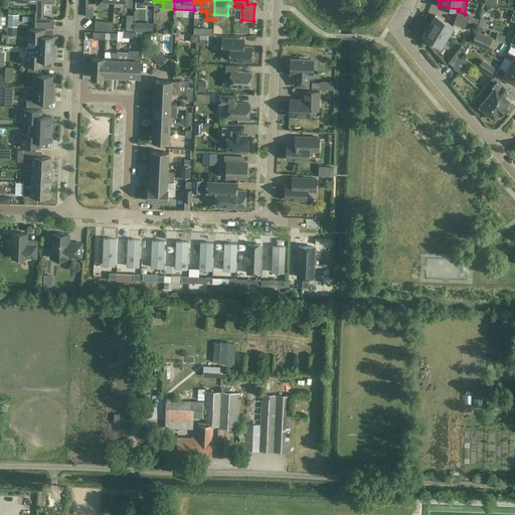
[(487,17),(495,17),(495,7),(487,7),(487,17)]
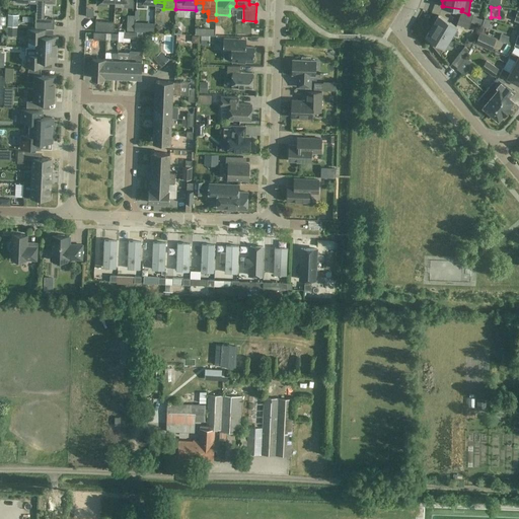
[(461,11),(459,17),(470,22),(473,16),(468,14),(461,11)]
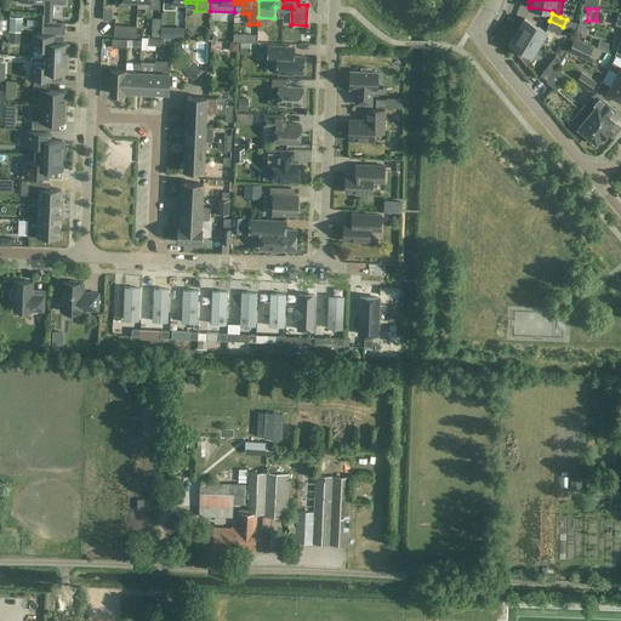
[(525,20),(524,18),(522,23),(520,27),(518,32),(539,44),(546,32),(525,20)]
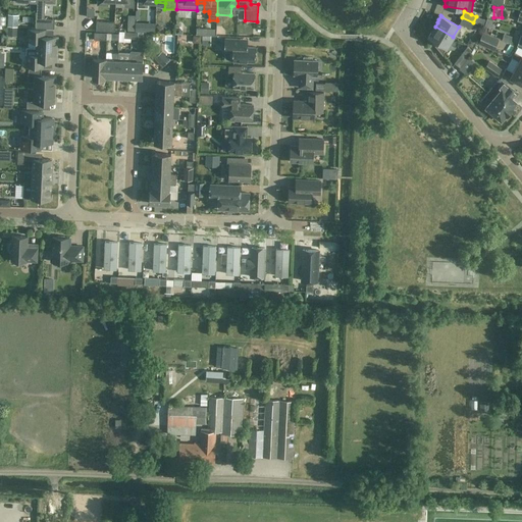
[(9,17),(8,27),(17,27),(18,18),(9,17)]
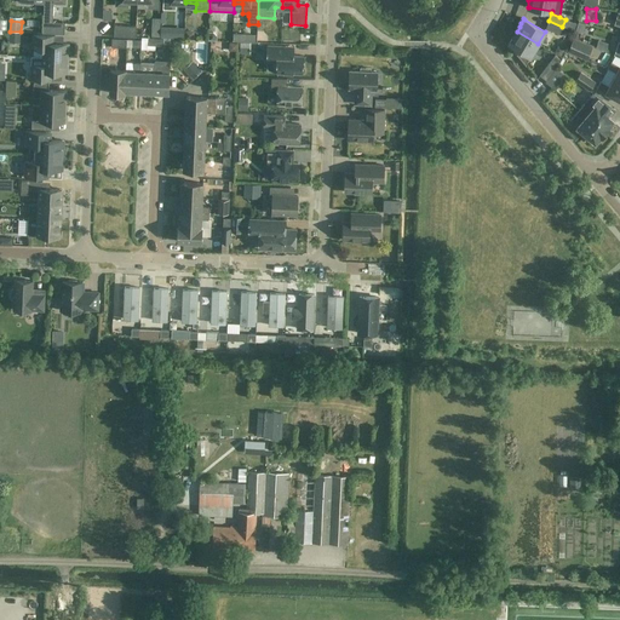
[(562,27),(549,21),(546,29),(560,34),(562,27)]
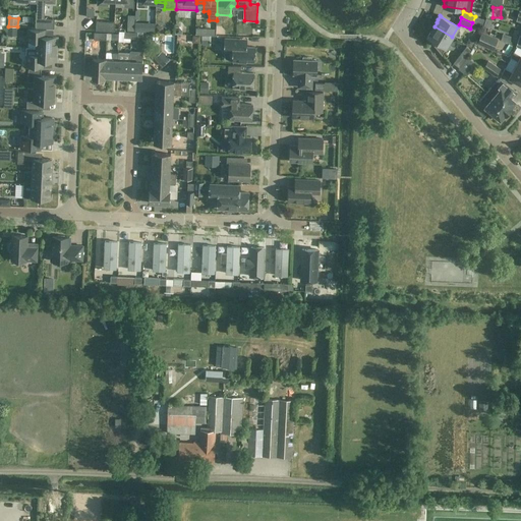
[(37,18),(36,27),(54,29),(55,19),(37,18)]
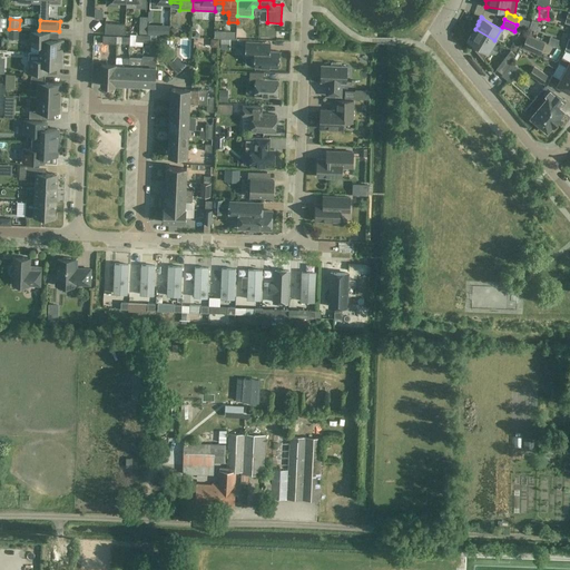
[(126,25),(106,23),(105,33),(125,35),(126,25)]
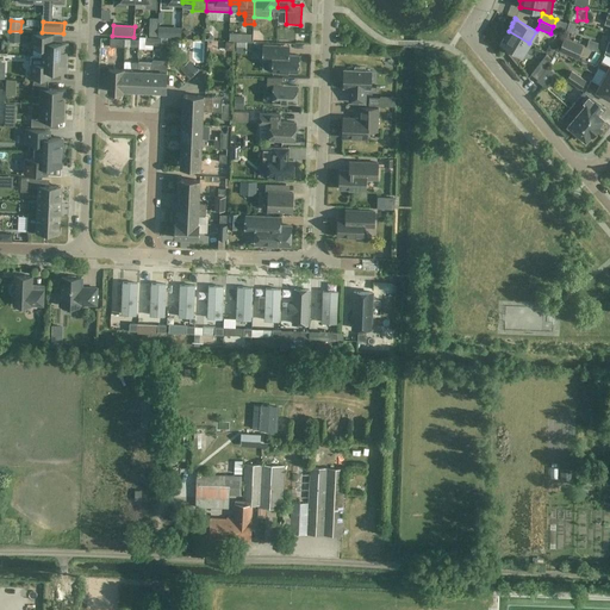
[(20,42),(20,31),(10,31),(10,42),(20,42)]
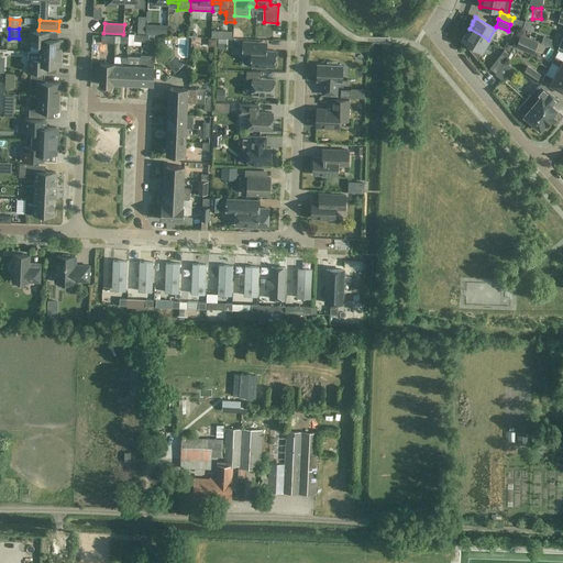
[(485,45),(488,40),(470,29),(463,40),(468,43),(466,45),(466,46),(488,73),(488,72),(473,53),(476,47),(482,51),(485,45)]
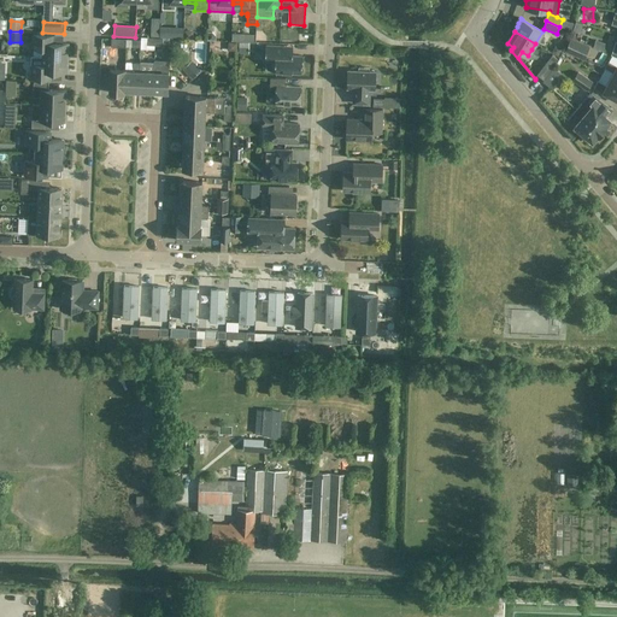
[(221,52),(236,52),(236,34),(221,34),(221,52)]
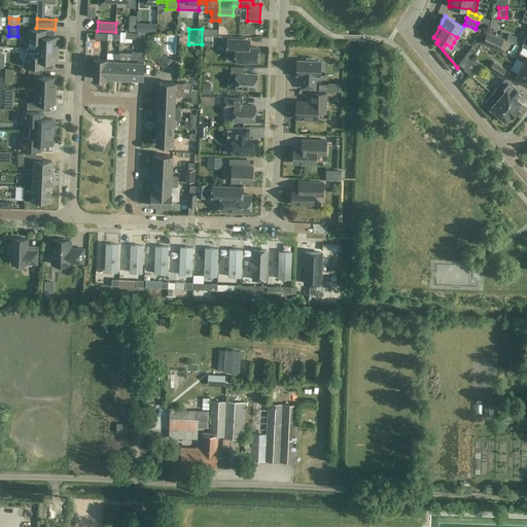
[(36,48),(57,49),(58,44),(59,44),(59,37),(45,37),(45,30),(28,30),(28,41),(37,42),(36,48)]
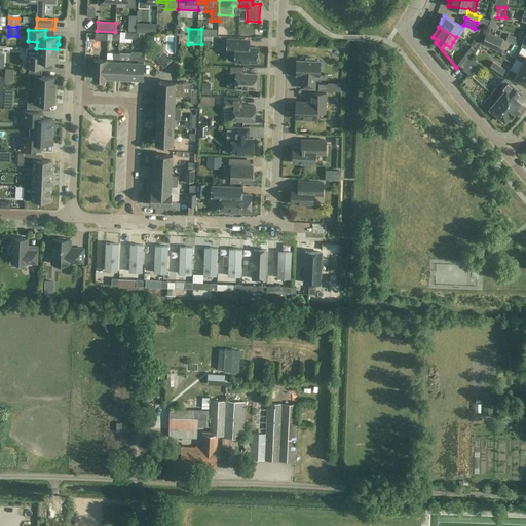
[(483,41),(498,48),(501,40),(486,34),(483,41)]
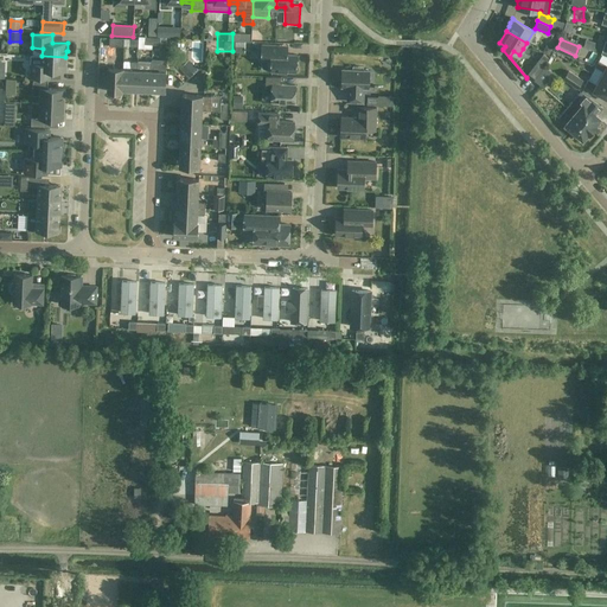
[(298,55),(288,55),(288,45),(261,44),(261,61),(270,61),(270,71),(296,72),(298,55)]
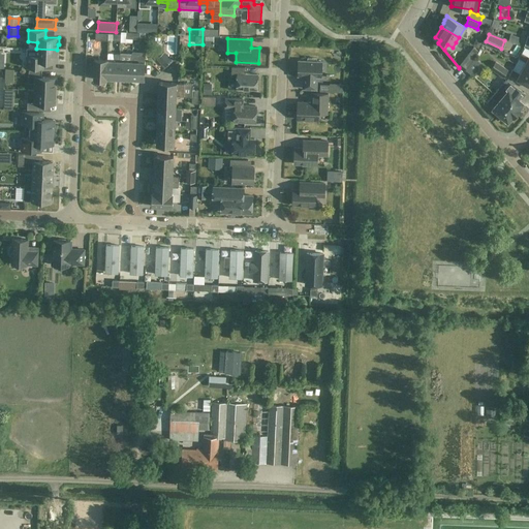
[(57,50),(36,49),(36,56),(27,55),(27,67),(44,68),(44,62),(58,62),(58,55),(57,55),(57,50)]
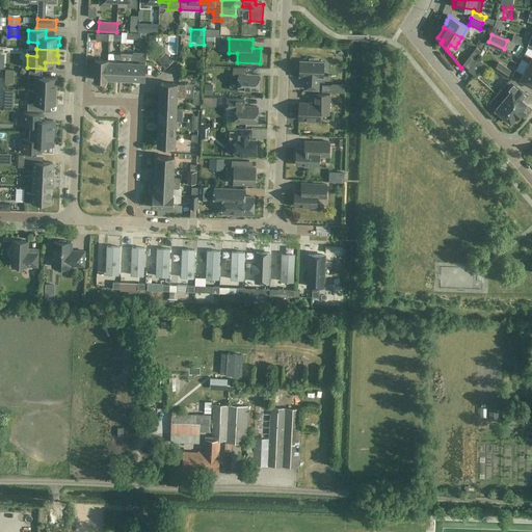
[(133,61),(132,80),(144,80),(145,53),(133,52),(133,55),(133,61)]
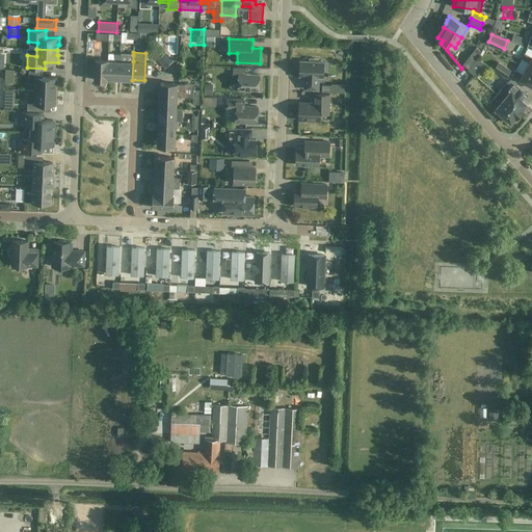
[(529,62),(526,69),(531,71),(531,57),(525,53),(522,58),(529,62)]
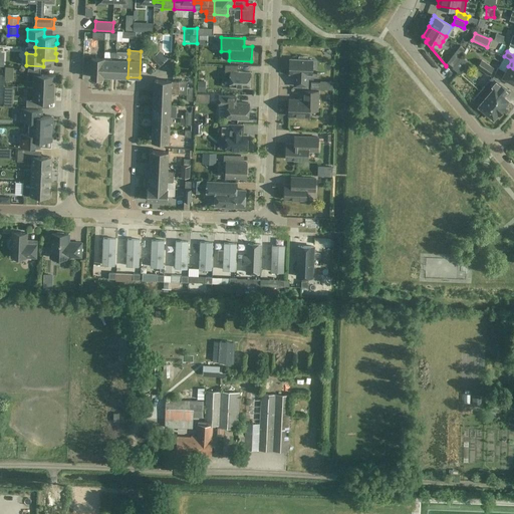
[(111,52),(111,59),(104,58),(103,77),(109,77),(109,76),(115,76),(116,59),(116,52),(111,52)]
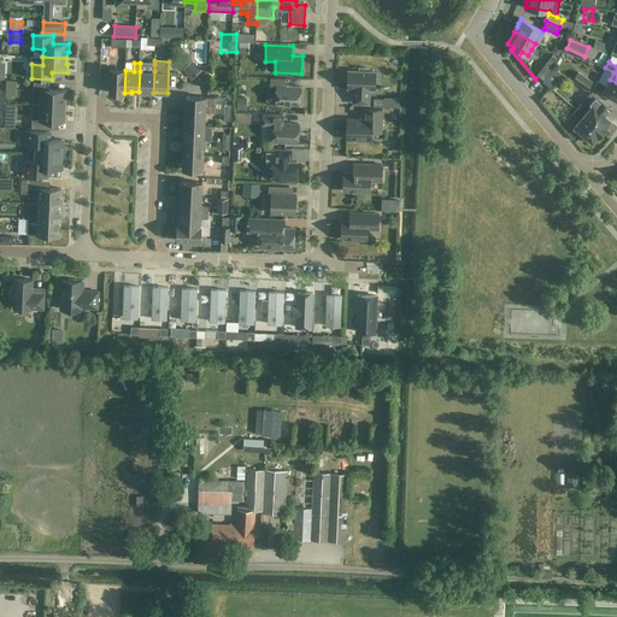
[(140,71),(139,92),(153,93),(154,71),(154,64),(140,63),(140,71)]
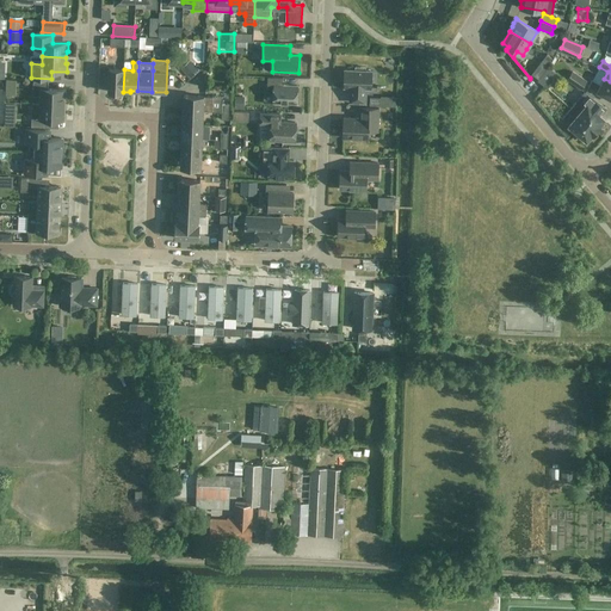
[(538,79),(548,67),(541,62),(531,74),(538,79)]
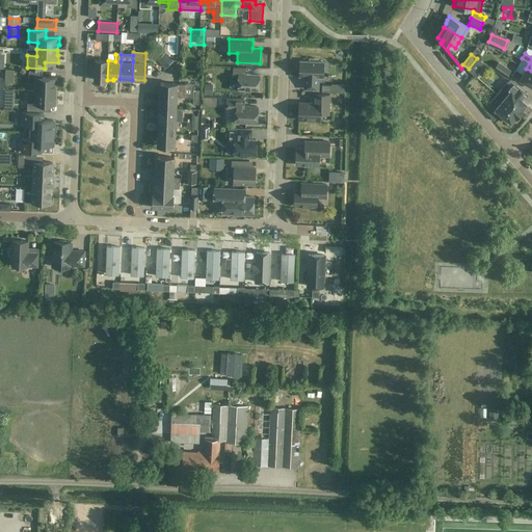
[(173,56),(166,62),(168,65),(176,60),(173,56)]
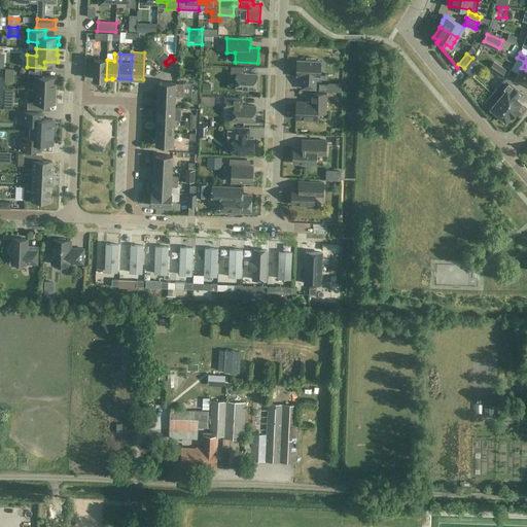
[(320,76),(320,62),(315,61),(316,58),(307,58),(306,61),(297,61),(296,75),(303,75),(302,89),(315,89),(316,76),(320,76)]
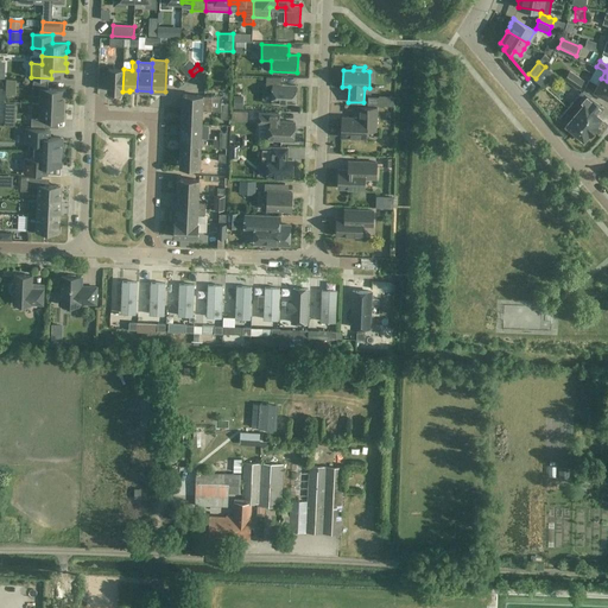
[(545,67),(536,78),(534,81),(542,86),(552,71),(545,67)]
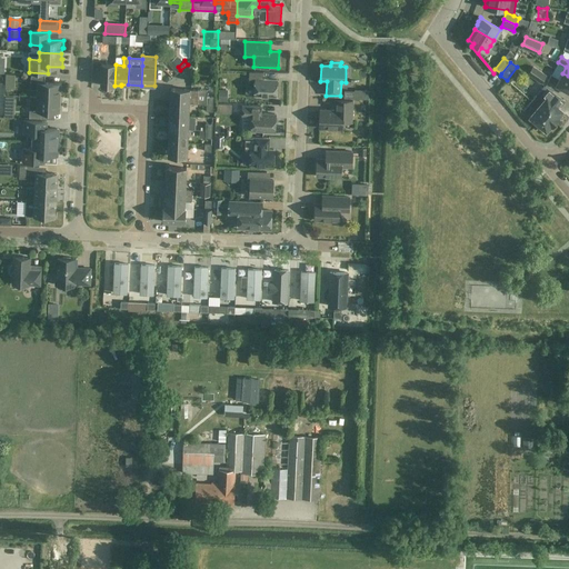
[(116,65),(101,63),(100,86),(115,86),(116,65)]
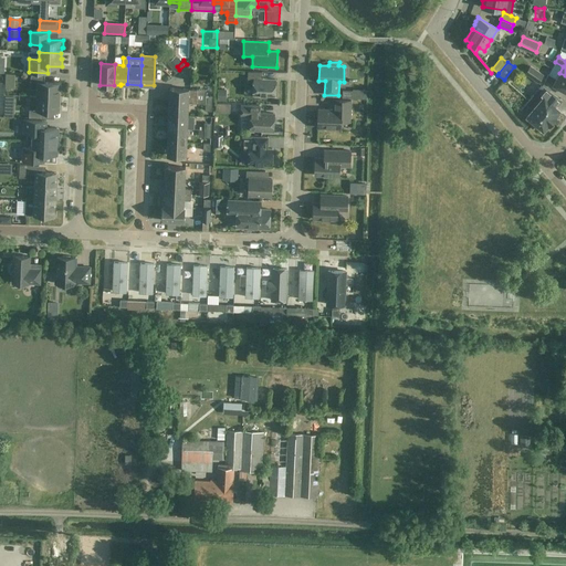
[(538,83),(543,75),(531,66),(525,74),(538,83)]
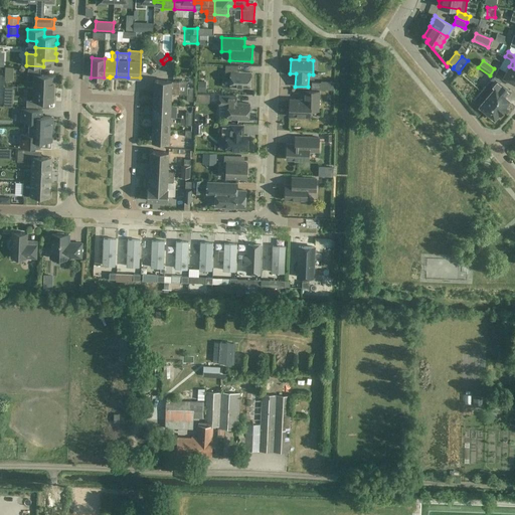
[(230,77),(230,87),(250,88),(251,72),(238,71),(238,65),(225,65),(225,77),(230,77)]
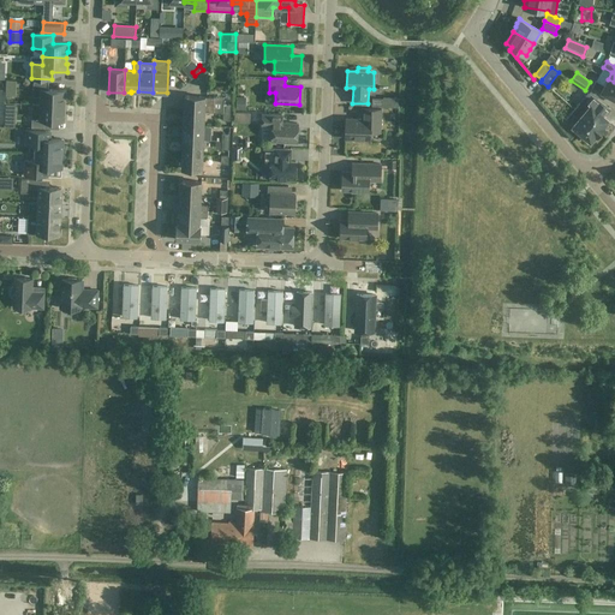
[(614,82),(608,79),(604,85),(596,81),(592,87),(614,99),(614,82)]
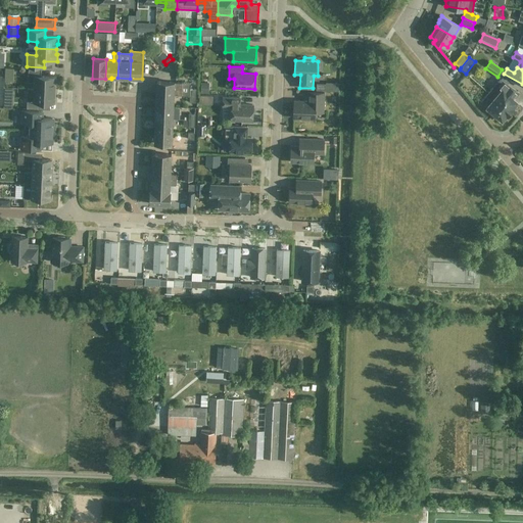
[(35,82),(35,89),(55,90),(56,77),(41,76),(41,69),(29,69),(28,82),(35,82)]
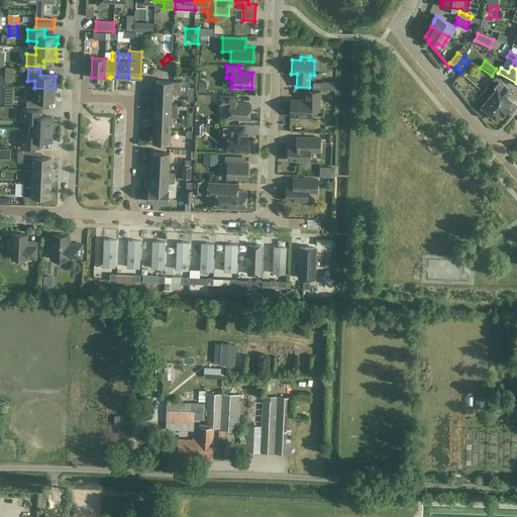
[(129,86),(138,87),(138,79),(129,78),(129,86)]
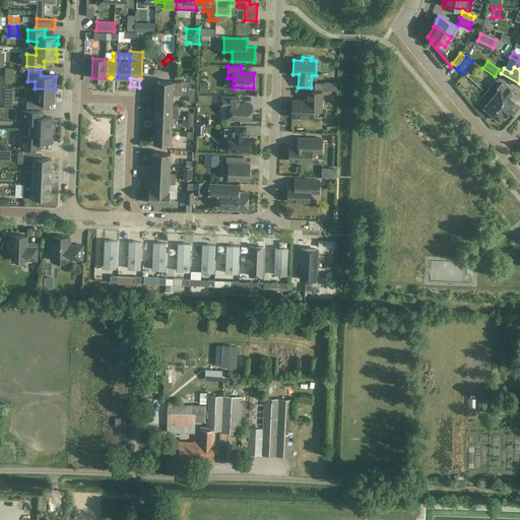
[(485,92),(508,112),(512,107),(511,107),(515,102),(504,91),(509,86),(497,78),(485,92)]
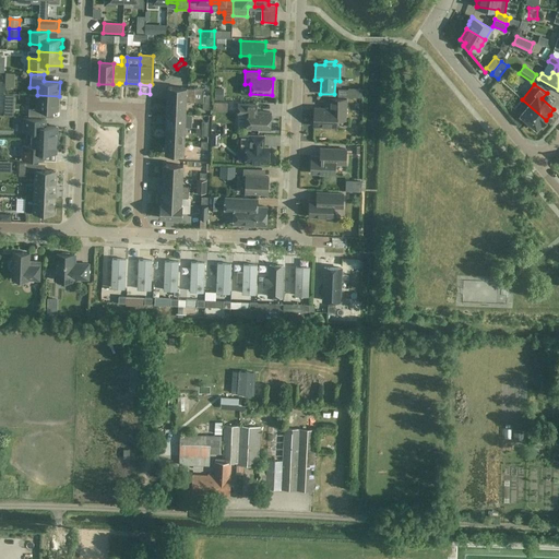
[(167,100),(186,102),(193,102),(194,88),(168,87),(167,100)]
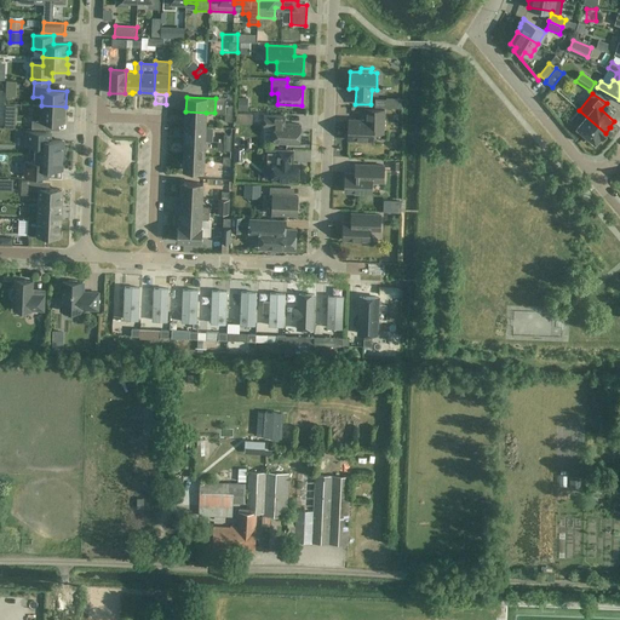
[(64,122),(65,107),(41,105),(40,114),(33,114),(32,128),(46,130),(47,121),(64,122)]
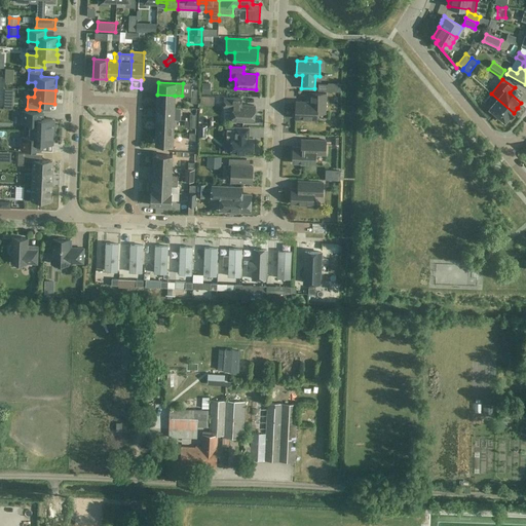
[(306,119),(316,119),(317,113),(326,113),(326,94),(309,92),(309,102),(296,101),(295,118),(301,119),(302,120),(303,121),(305,120),(306,119)]
